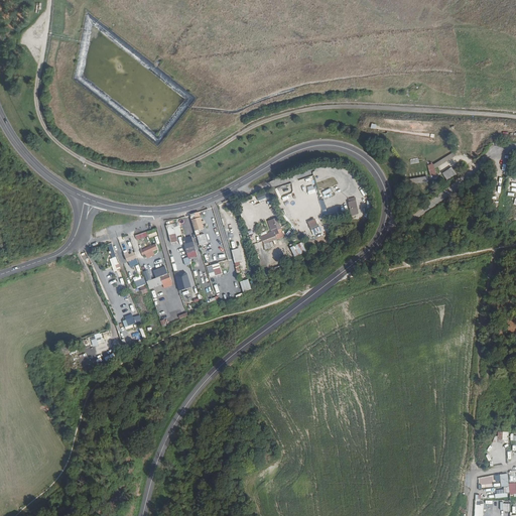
[(452,154),(432,163),(434,168),(438,167),(439,169),(456,162),(452,154)]
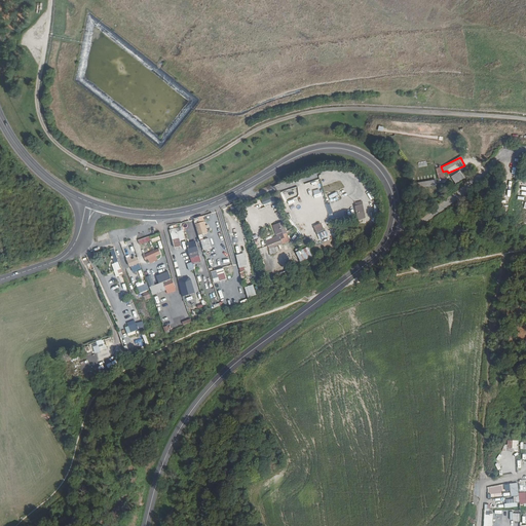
[(460,171),(451,177),(456,184),(465,178),(460,171)]
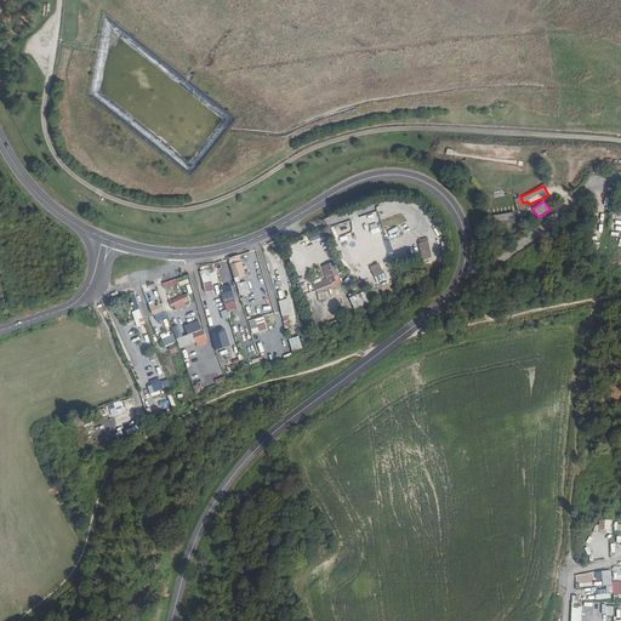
[(494,223),(514,218),(513,212),(493,216),(494,223)]
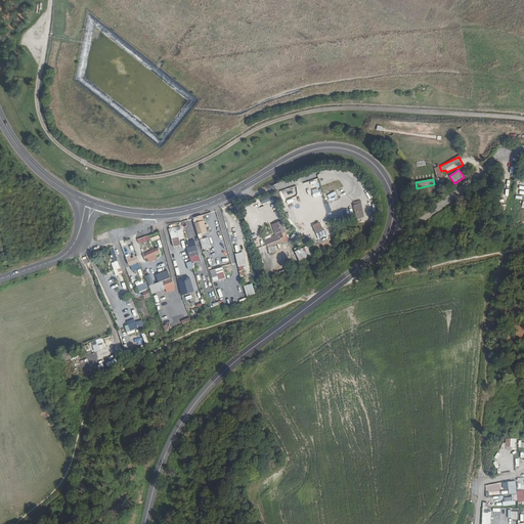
[(339,188),(336,181),(323,186),(326,192),(339,188)]
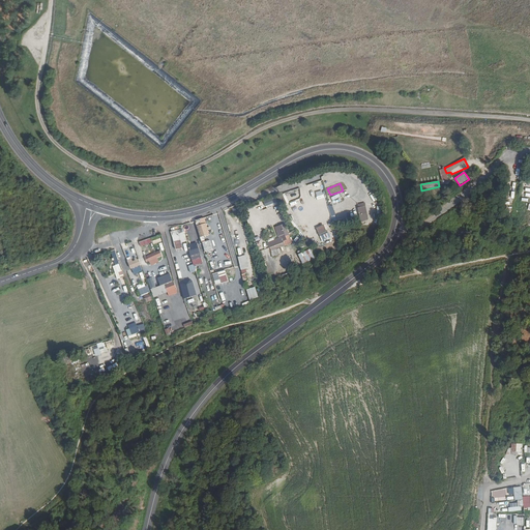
[(315,193),(317,200),(323,198),(322,190),(315,193)]
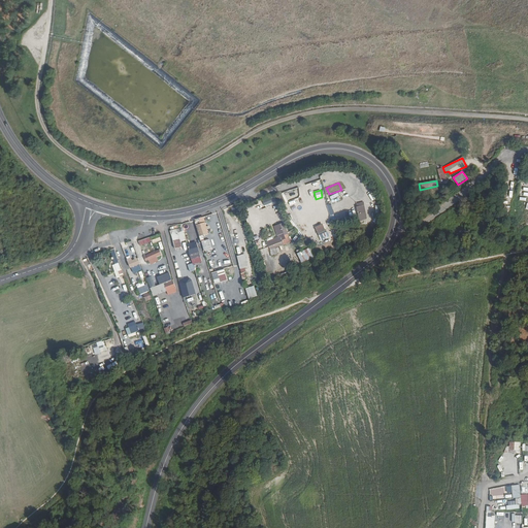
[(263,205),(276,202),(274,196),(262,200),(263,205)]
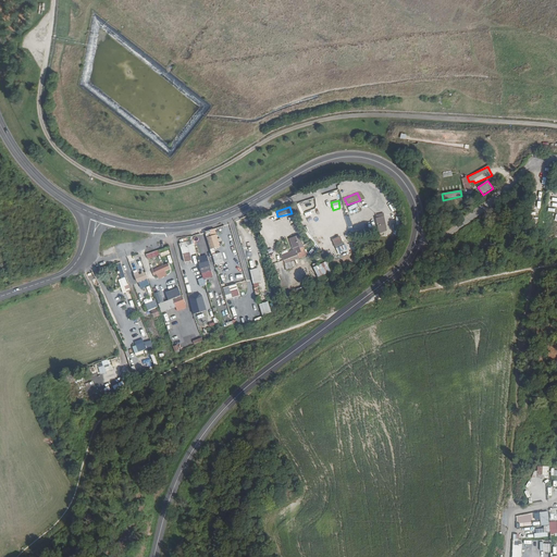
[(349,234),(354,232),(348,215),(344,218),(349,234)]
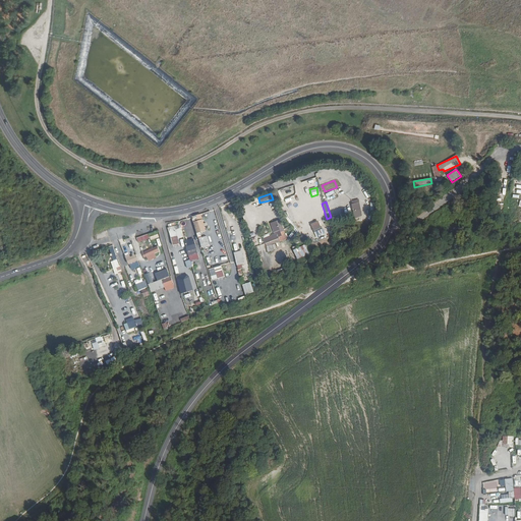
[(359,203),(352,205),(355,217),(360,216),(359,211),(361,211),(359,203)]
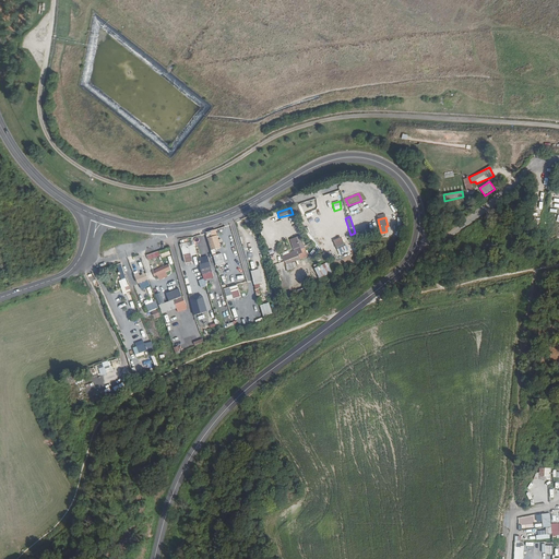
[(214,229),(205,233),(211,251),(221,248),(214,229)]
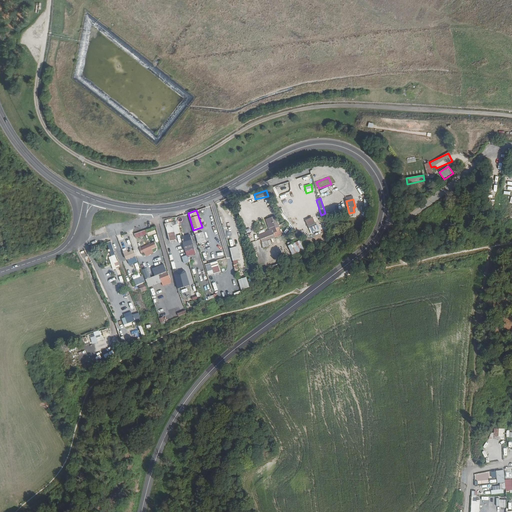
[(281,232),(275,217),(266,220),(270,231),(260,235),(261,239),(281,232)]
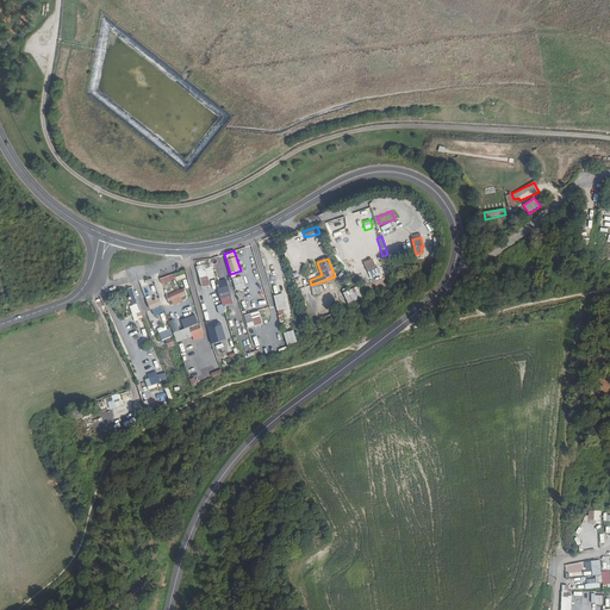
[(372,260),(361,263),(365,272),(375,268),(372,260)]
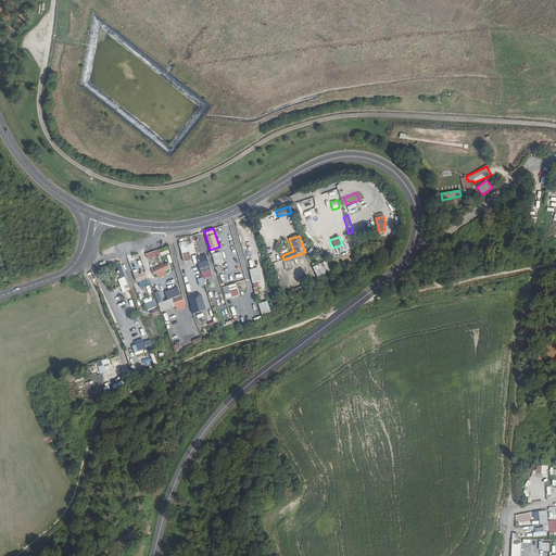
[(191,240),(178,243),(184,263),(191,261),(190,255),(196,254),(191,240)]
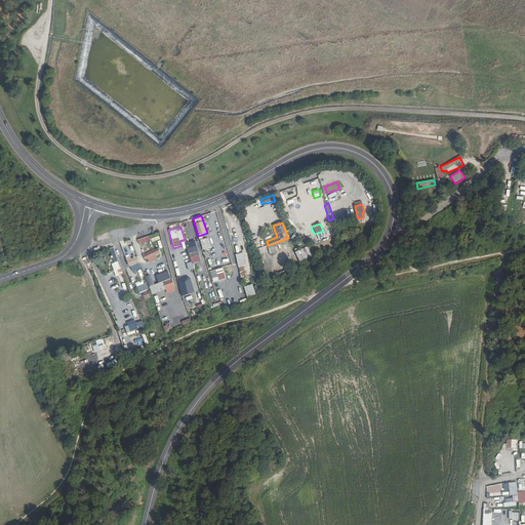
[(202,250),(210,248),(207,238),(199,240),(202,250)]
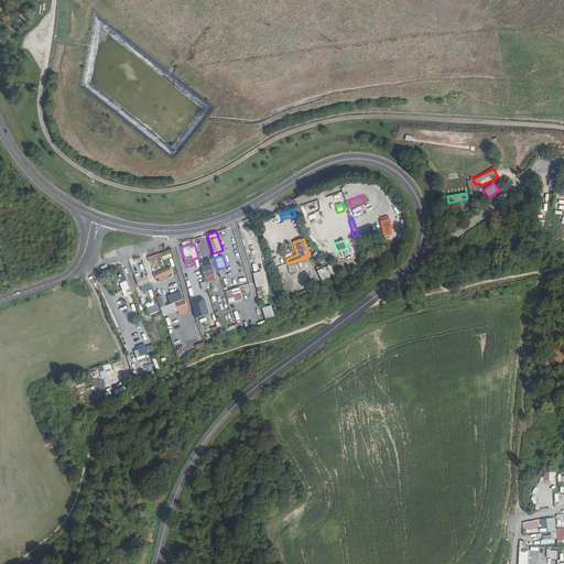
[(210,259),(201,260),(203,277),(213,275),(210,259)]
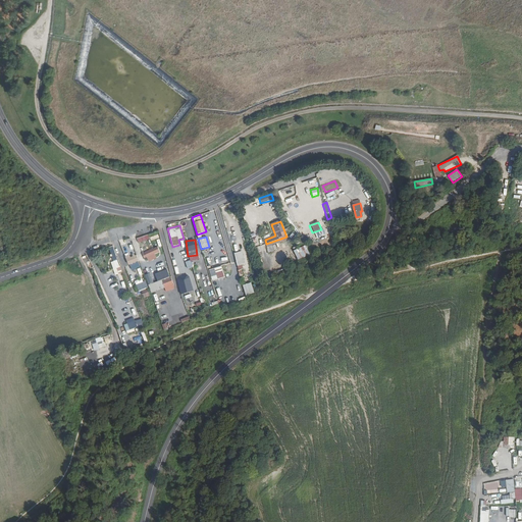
[(122,248),(129,269),(140,266),(136,254),(133,255),(129,246),(122,248)]
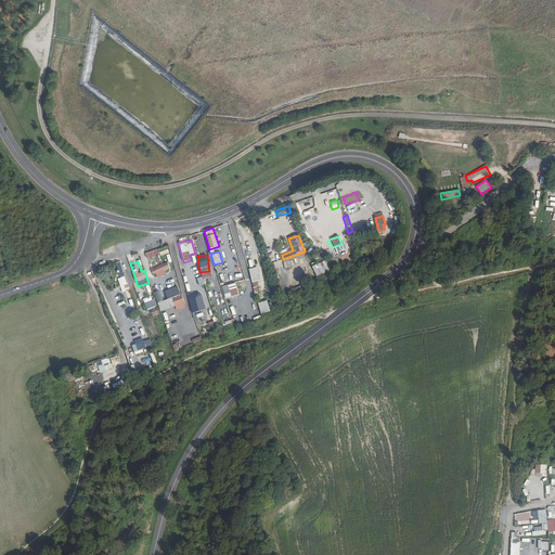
[(325,261),(311,267),(315,276),(328,271),(325,261)]
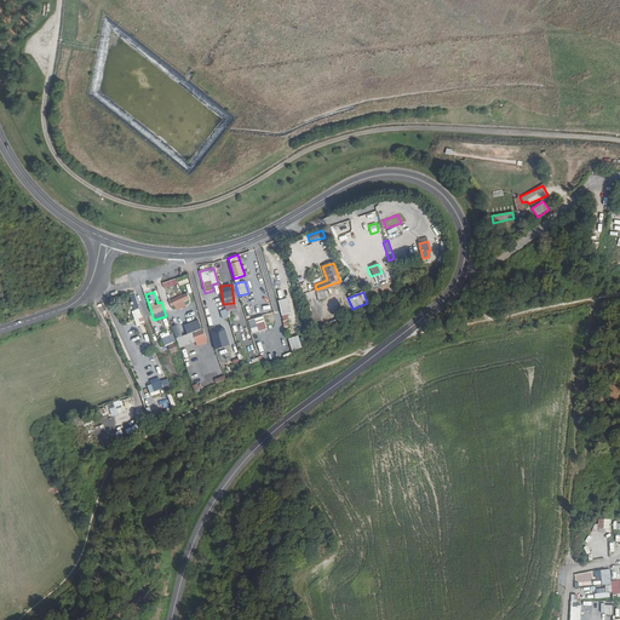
[(184,302),(182,296),(172,299),(174,306),(184,302)]
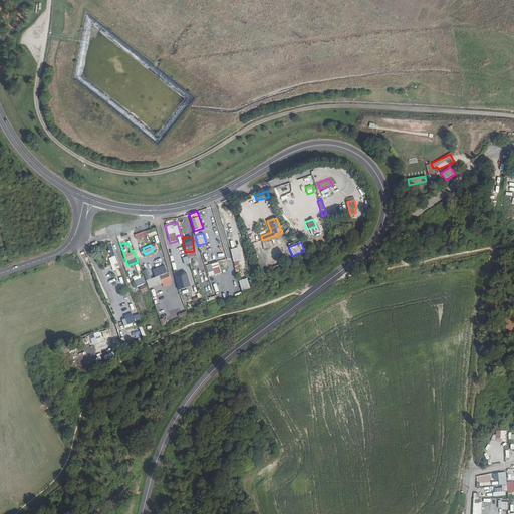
[(230,250),(233,262),(241,260),(238,248),(230,250)]
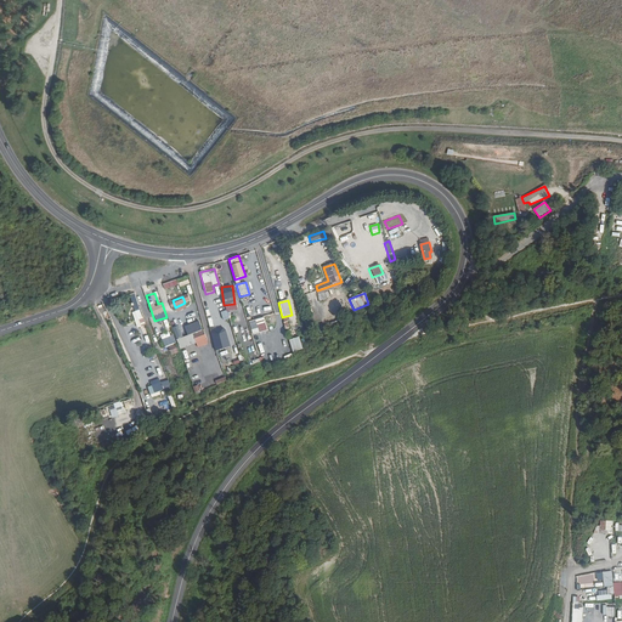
[(176,339),(179,349),(196,344),(197,348),(207,344),(201,321),(184,326),(187,335),(176,339)]
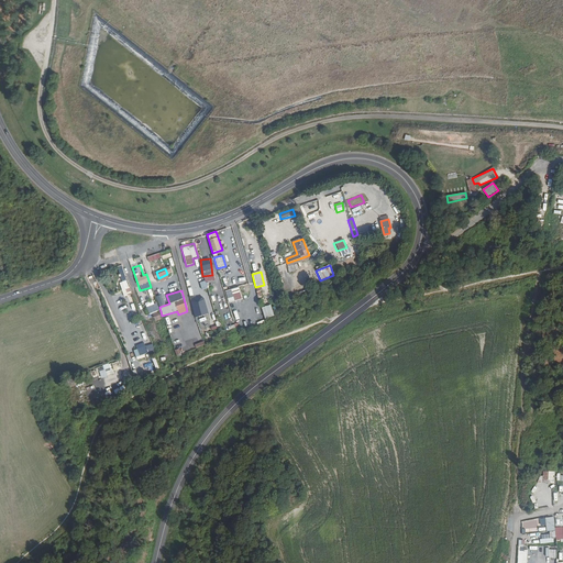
[(196,318),(199,317),(200,320),(208,318),(202,296),(190,299),(196,318)]
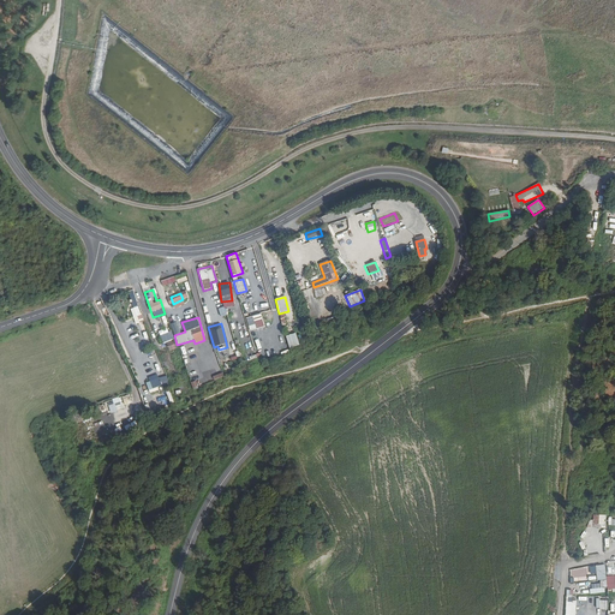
[(162,342),(174,339),(171,330),(160,334),(162,342)]
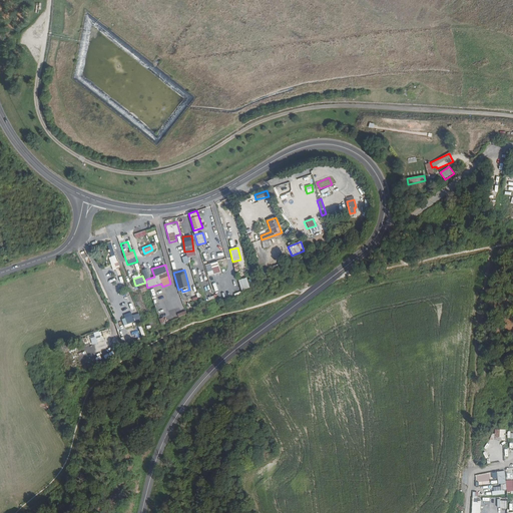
[(237,281),(240,291),(248,289),(246,279),(237,281)]
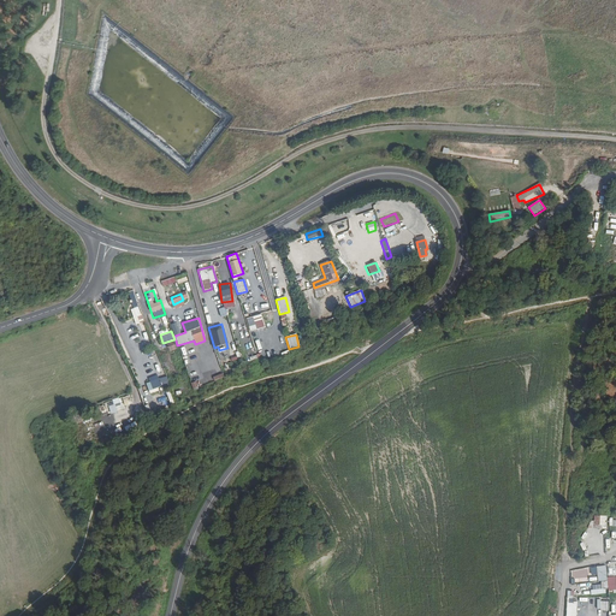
[(152,350),(147,338),(134,344),(137,353),(146,349),(147,353),(152,350)]
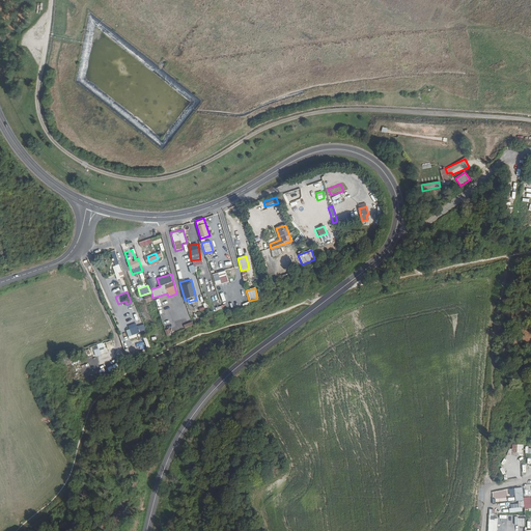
[(219,294),(221,301),(229,299),(227,291),(219,294)]
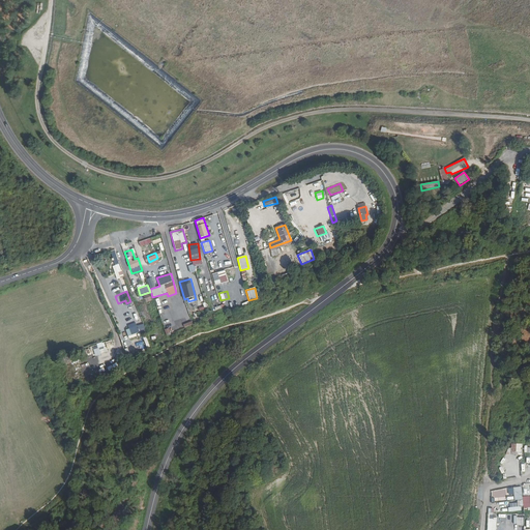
[(125,342),(147,334),(144,324),(122,331),(125,342)]
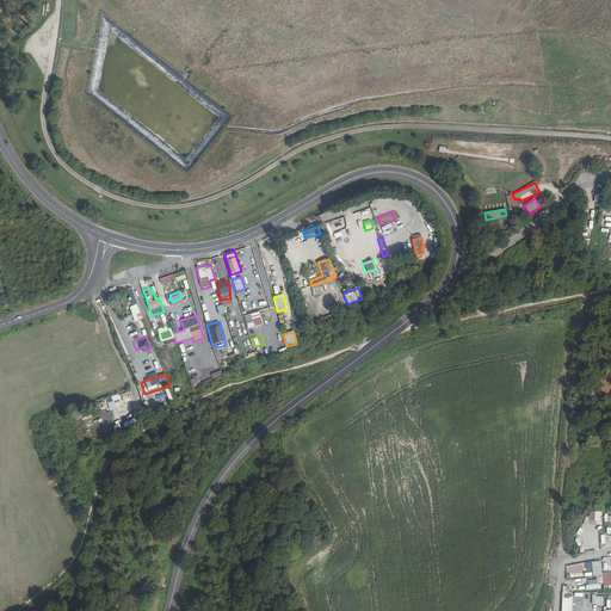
[(124,403),(121,395),(104,400),(107,409),(124,403)]
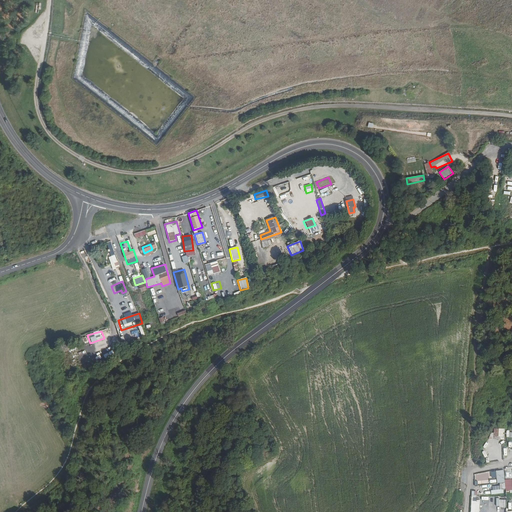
[(71,352),(75,362),(82,358),(78,350),(71,352)]
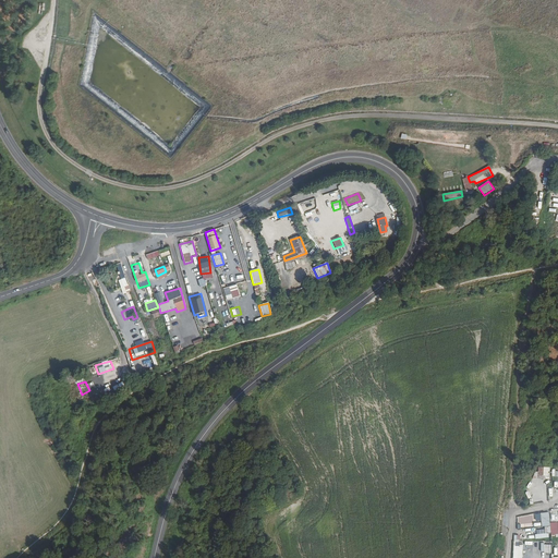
[(76,396),(80,404),(93,399),(89,390),(82,395),(76,396)]
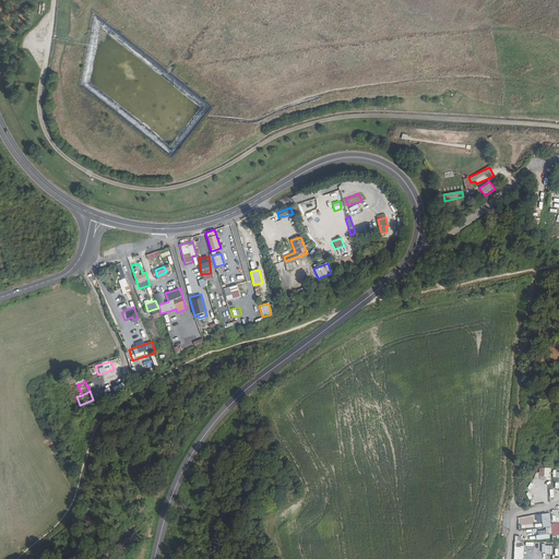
[(539,477),(549,477),(549,468),(539,468),(539,477)]
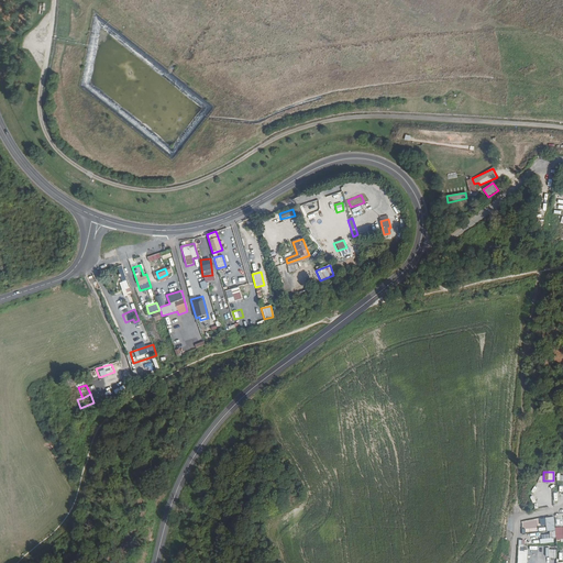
[(562,526),(555,527),(553,516),(539,518),(540,526),(544,525),(545,531),(554,530),(555,540),(562,539),(562,526)]
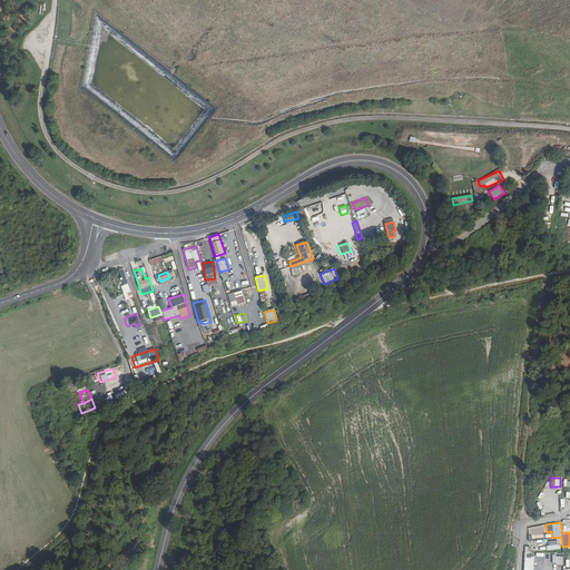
[(524,551),(523,569),(533,569),(534,557),(530,556),(530,552),(524,551)]
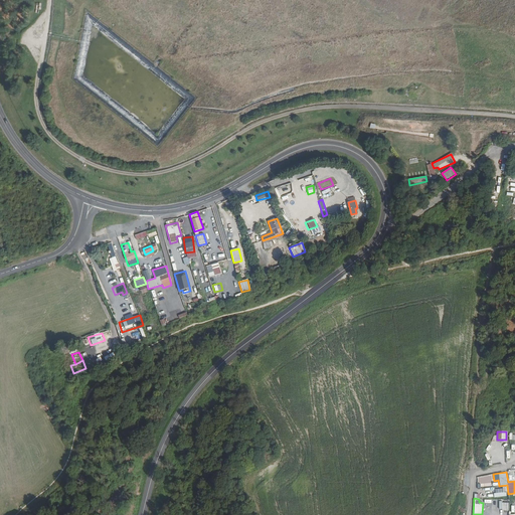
[(508,510),(509,502),(499,502),(499,509),(508,510)]
